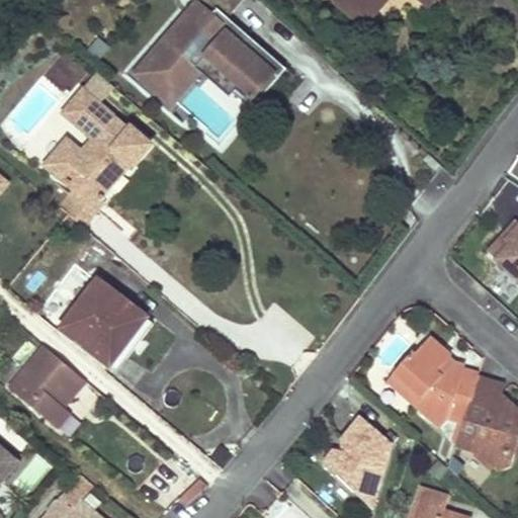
[(190,0),(192,1),(130,70),(155,92),(173,72),(167,66),(187,42),(233,83),(228,88),(248,106),(272,79),(281,68),(264,52),(239,29),(233,36),(218,22),(224,16),(237,0),(190,0)]
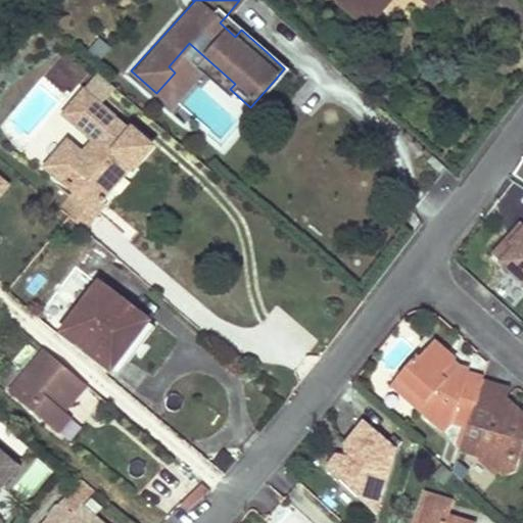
[(339,0),(338,1),(368,28),(392,0),(422,0),(431,8),(439,0),(339,0)]
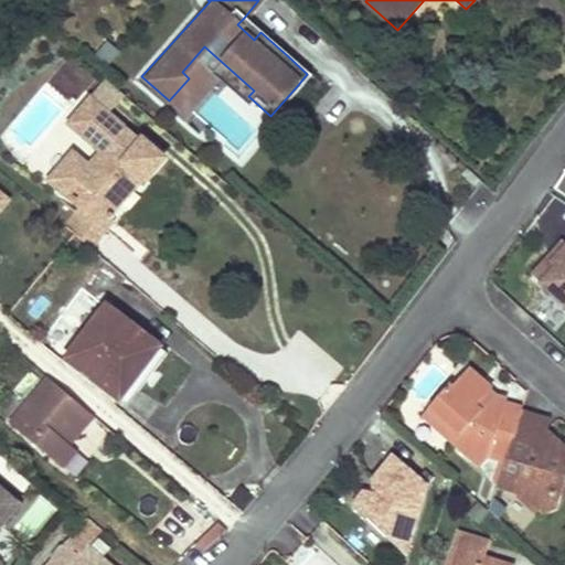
[(260,32),(244,18),(237,24),(254,40),(260,32)]
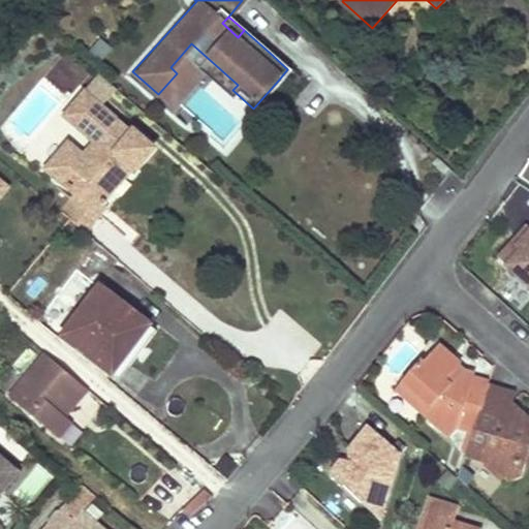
[(111,51),(100,38),(88,49),(98,61),(111,51)]
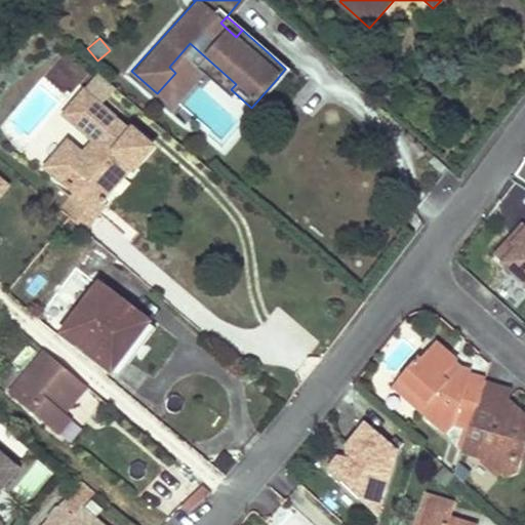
[(175,73),(157,93),(167,104),(196,72),(225,96),(231,89),(236,84),(190,43),(169,67),(175,73)]
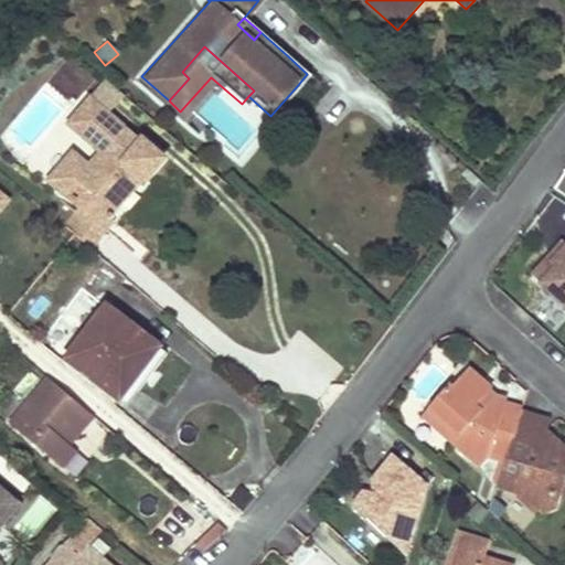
[(106,83),(91,99),(109,116),(126,98),(106,83)]
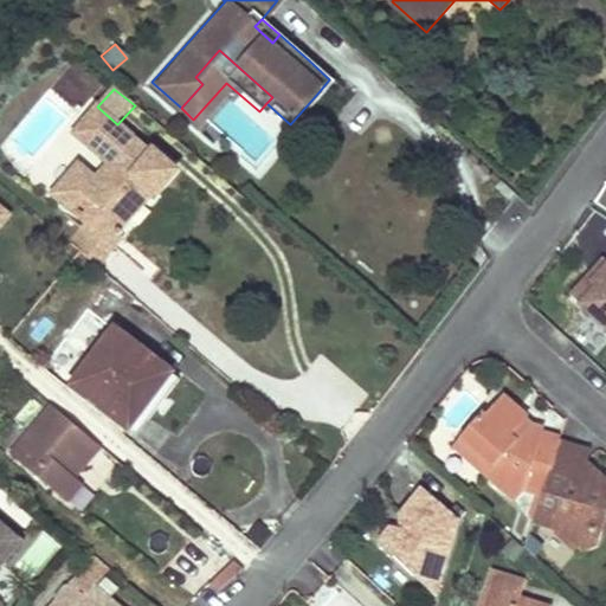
[(155,195),(175,173),(153,153),(152,155),(117,124),(97,107),(73,134),(91,149),(46,200),(71,223),(102,250),(108,243),(124,224),(136,210),(143,201),(152,193),(155,195)]
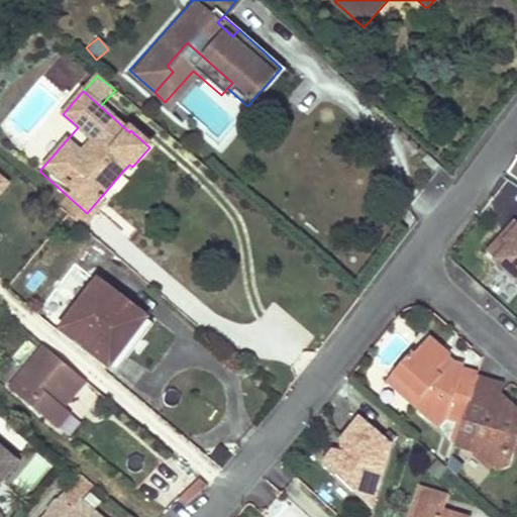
[(516,161),(507,177),(516,182),(516,161)]
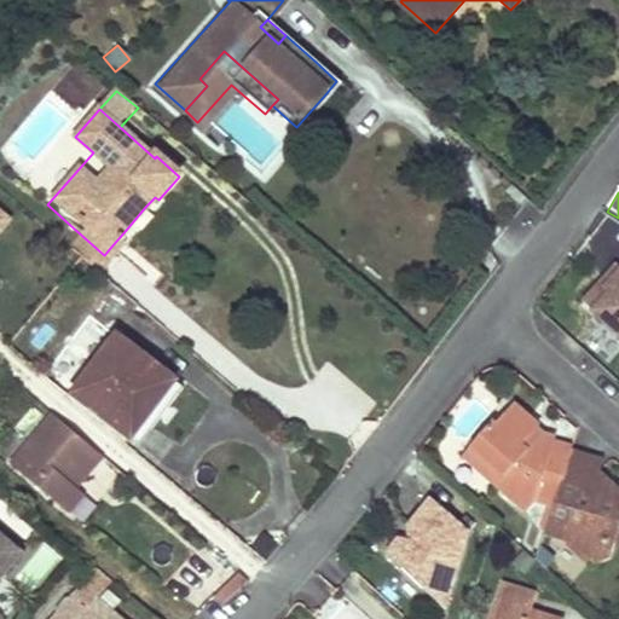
[(139,214),(127,229),(110,248),(115,252),(144,218),(139,214)]
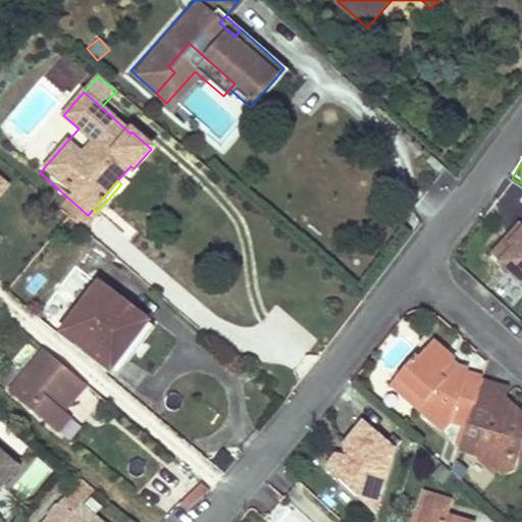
[(77,226),(88,215),(61,192),(51,204),(77,226)]
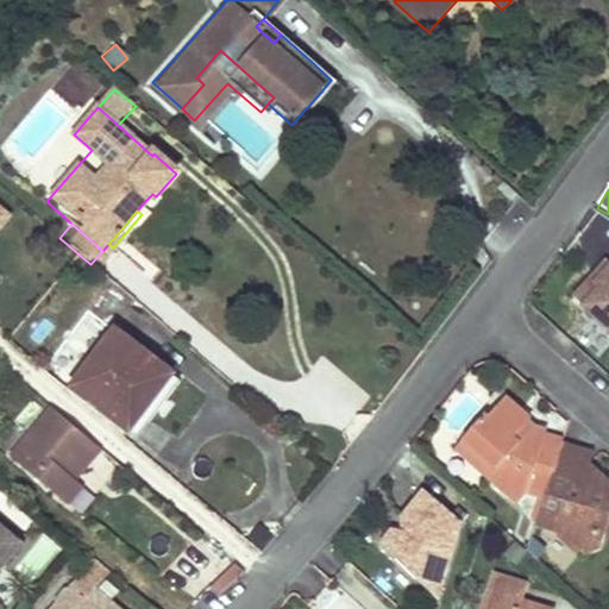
[(594,281),(585,290),(577,300),(590,312),(595,307),(600,312),(596,318),(603,324),(608,320),(608,269),(596,283),(594,281)]
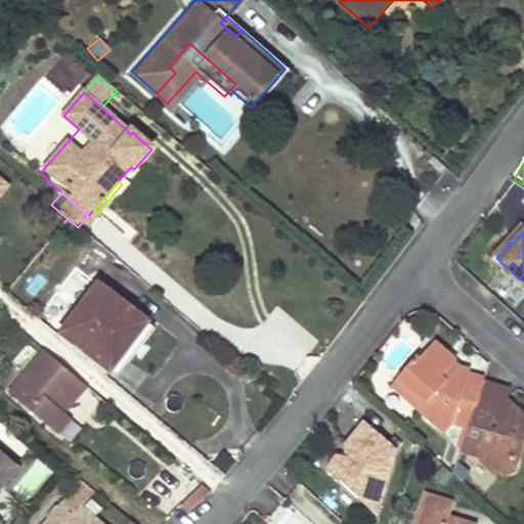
[(80,271),(58,293),(71,305),(92,285),(80,271)]
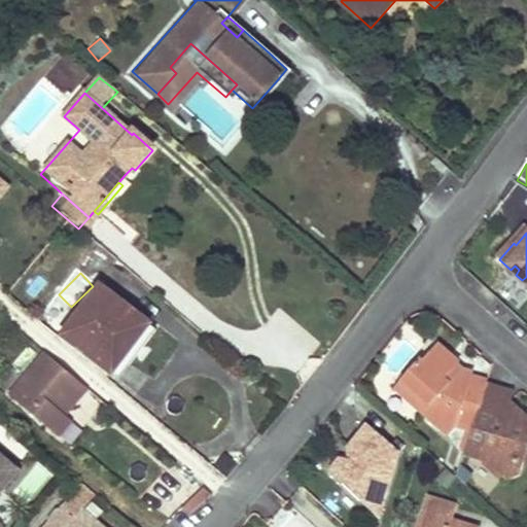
[(49,285),(41,278),(28,293),(35,301),(49,285)]
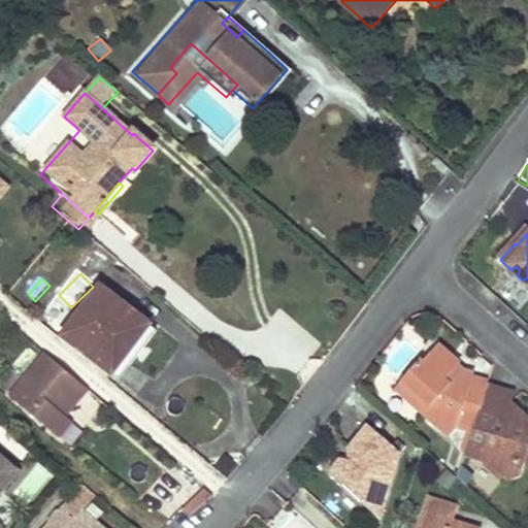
[(109,374),(128,351),(147,327),(97,288),(60,336),(109,374)]
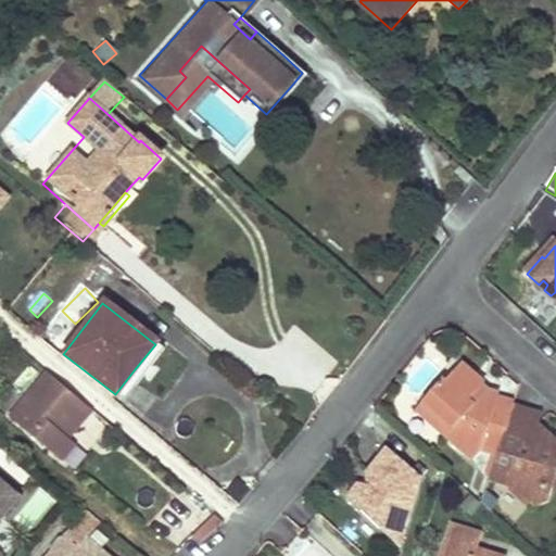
[(123,400),(162,349),(155,344),(135,369),(115,394),(123,400)]
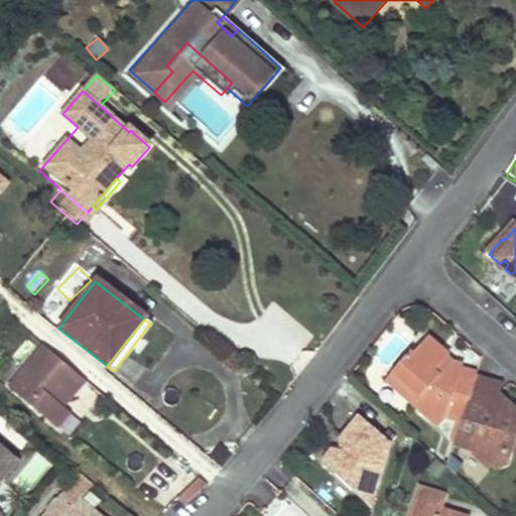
[(476,378),(469,375),(462,372),(463,369),(448,364),(442,359),(442,354),(425,339),(411,357),(409,355),(392,374),(419,398),(413,406),(437,427),(445,419),(447,413),(463,418),(475,380),(476,378)]
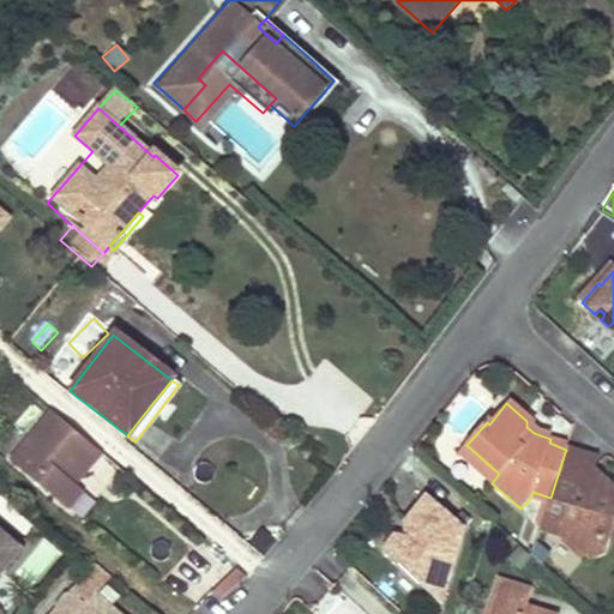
[(14,464),(42,487),(70,510),(85,492),(78,486),(103,456),(55,415),(14,464)]
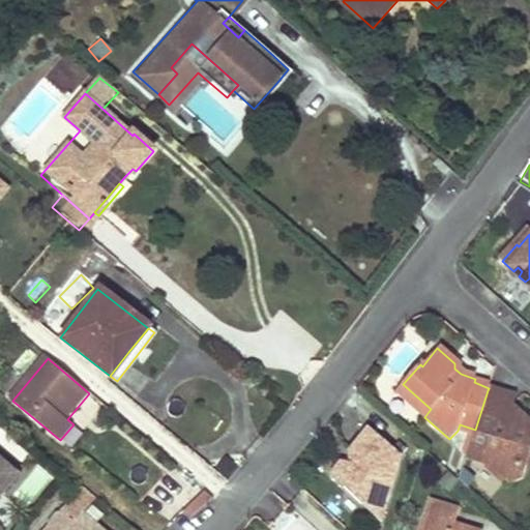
[(431,409),(403,384),(395,391),(424,417),(431,409)]
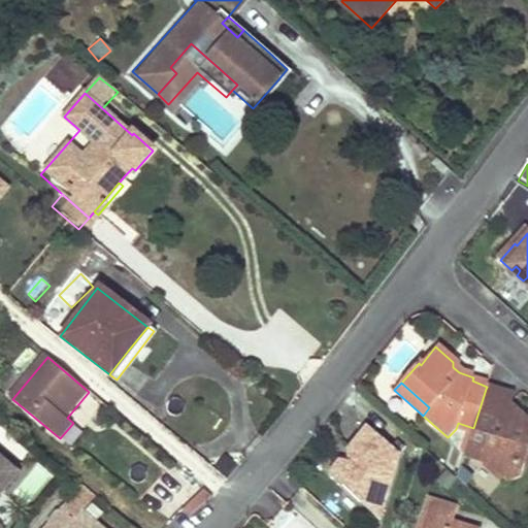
[(527,417),(501,394),(486,389),(473,428),(467,447),(482,452),(479,459),(504,484),(518,480),(523,468),(518,459),(521,454),(526,453),(527,448),(527,417)]
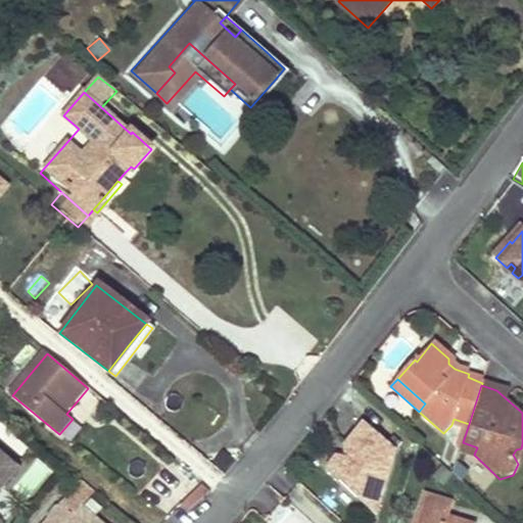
[(344,446),(347,447),(350,447),(348,458),(337,455),(327,468),(374,515),(396,450),(364,423),(344,446)]
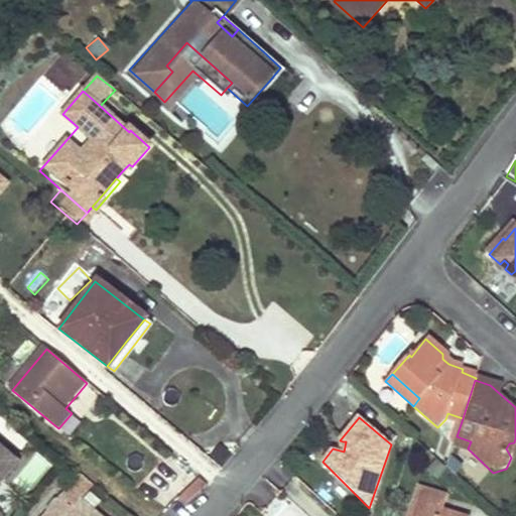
[(0,482),(16,463),(0,448),(0,482)]
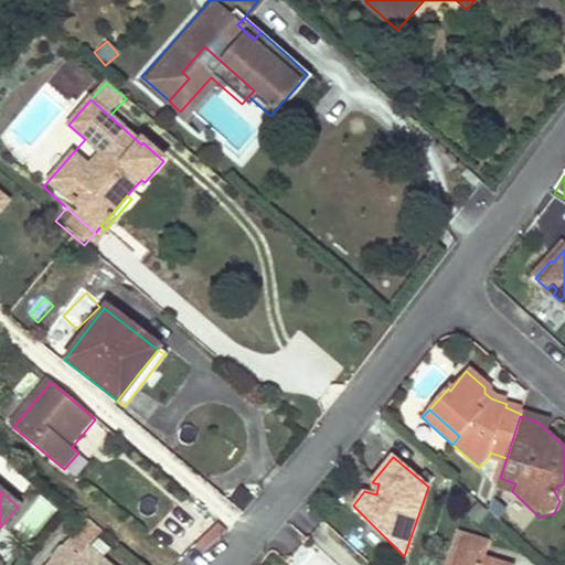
[(500,564),(498,564),(482,558),(487,545),(459,535),(448,564),(500,564)]
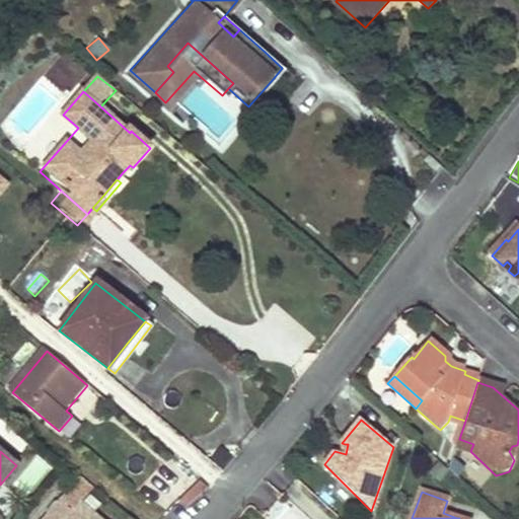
[(71,511),(59,501),(44,518),(94,518),(77,504),(71,511)]
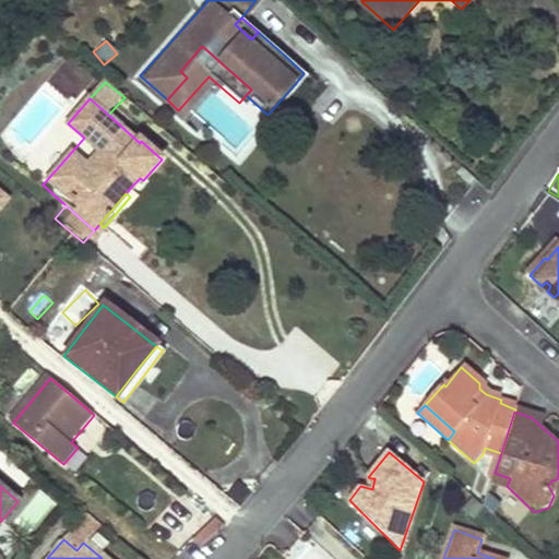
All buildings are outlined.
